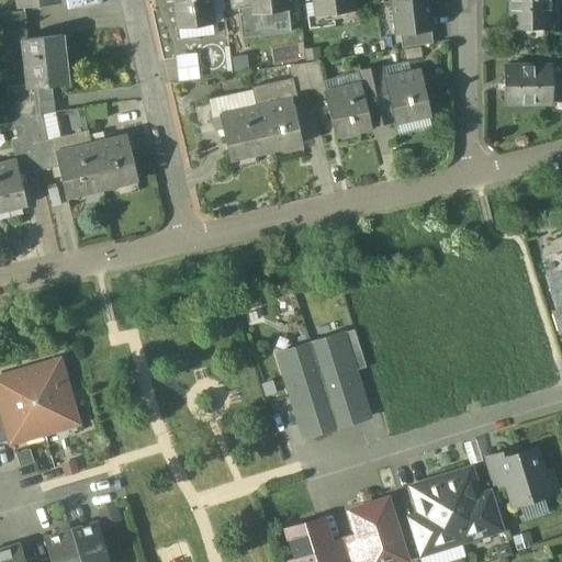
[(173,0),(178,27),(213,23),(210,0),(173,0)]
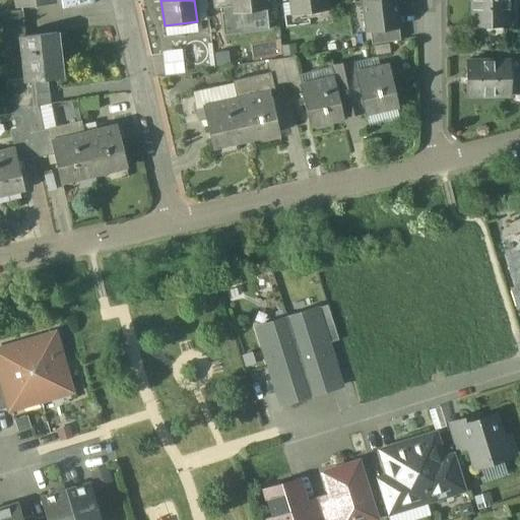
[(265,0),(233,0),(234,5),(221,7),(224,35),(269,29),(265,0)]
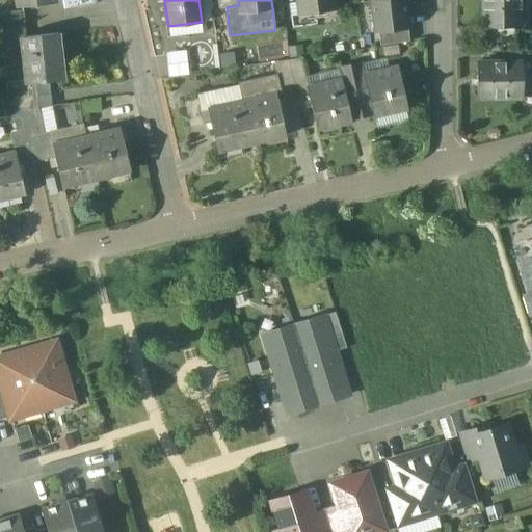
[(334,0),(298,0),(300,14),(336,9),(334,0)]
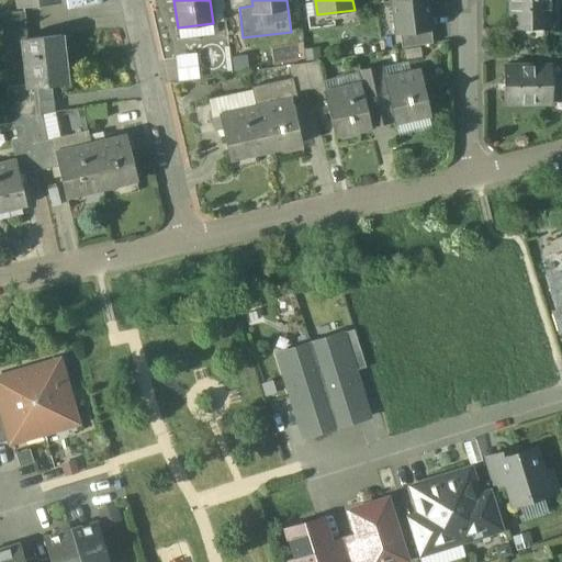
[(428,0),(406,0),(394,1),(397,27),(401,27),(401,34),(431,30),(428,0)]
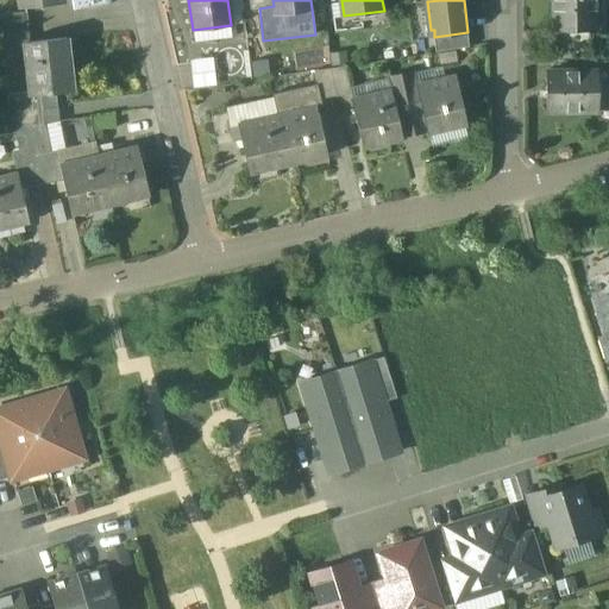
[(595,0),(553,0),(554,30),(596,31),(595,0)]
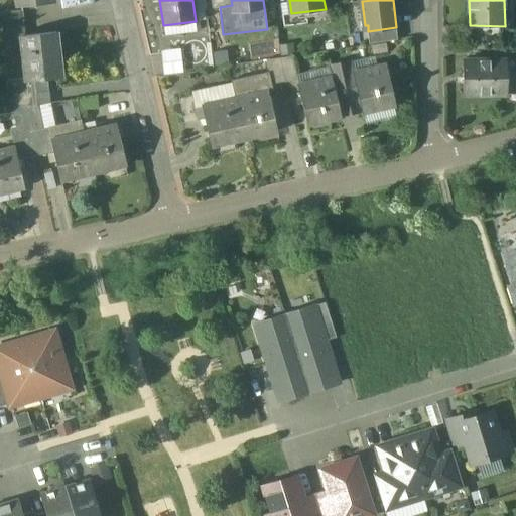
[(22,10),(0,12),(0,26),(23,24),(22,10)]
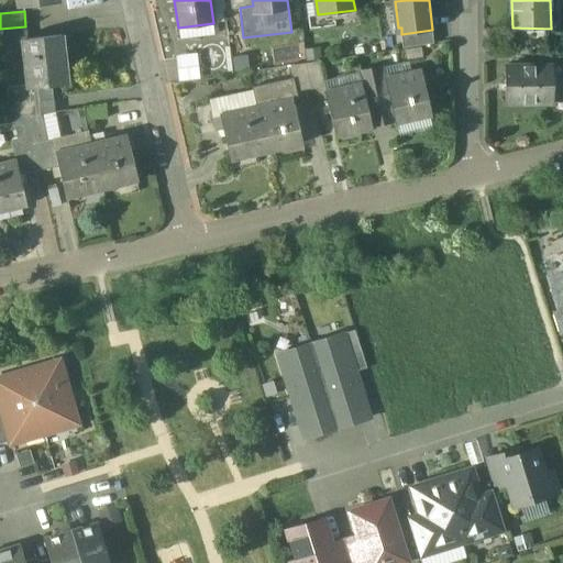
[(25,26),(0,29),(0,37),(1,45),(23,42),(22,40),(28,40),(25,26)]
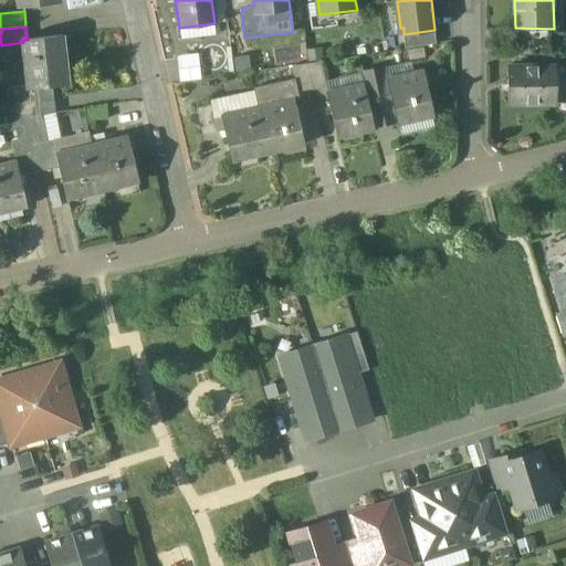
[(435,30),(404,34),(406,48),(437,43),(435,30)]
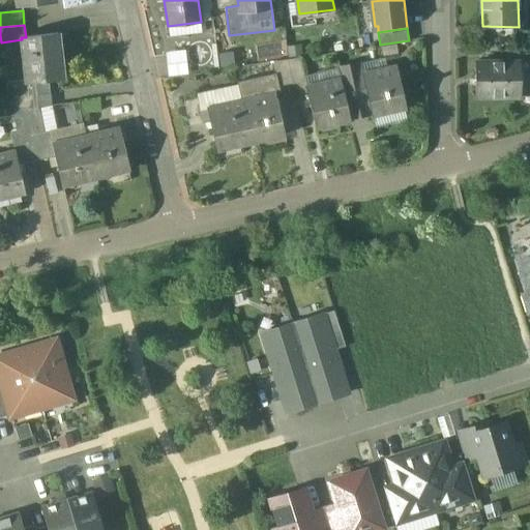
[(26,37),(21,37),(22,39),(26,82),(27,84),(31,83),(63,79),(58,33),(26,37)]
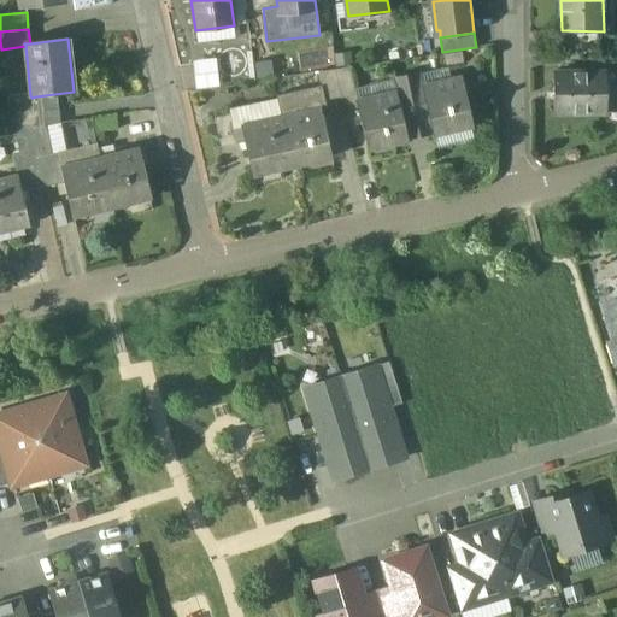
[(197,87),(219,84),(217,58),(195,59),(197,87)]
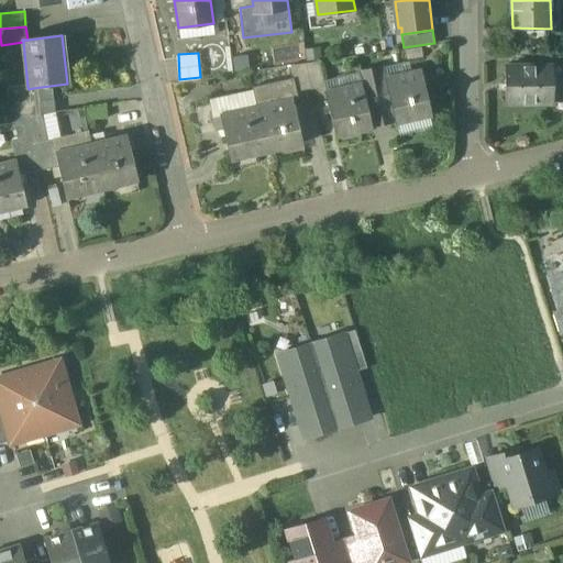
[(320,61),(307,63),(311,88),(326,86),(320,61)]
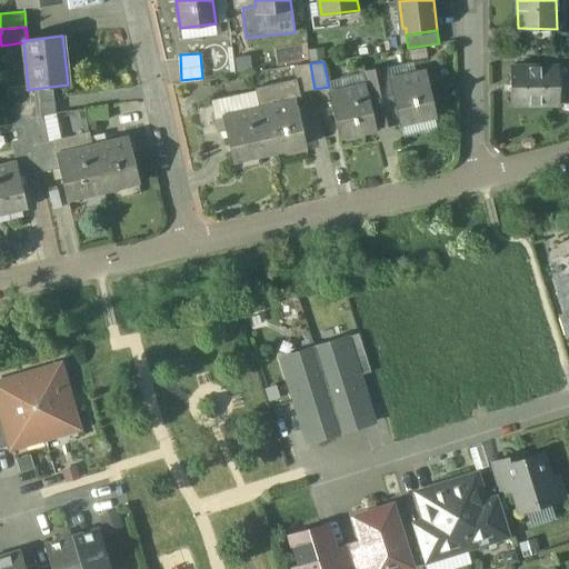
[(310,63),(295,66),(297,78),(300,93),(301,92),(315,89),(310,63)]
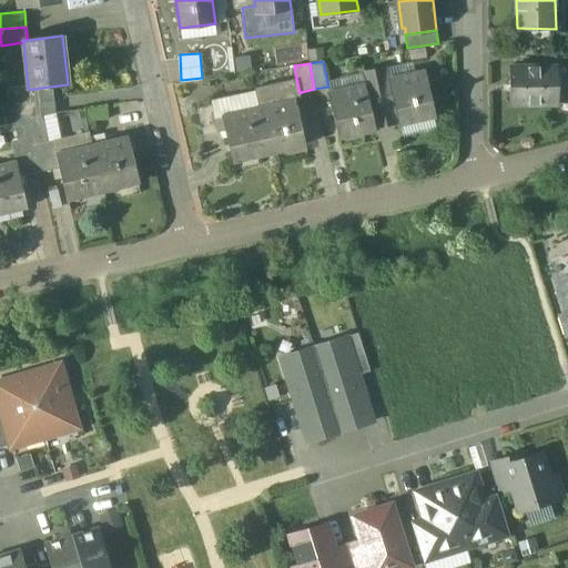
[(387,64),(361,70),(364,84),(366,83),(368,97),(392,91),(389,78),(391,78),(387,64)]
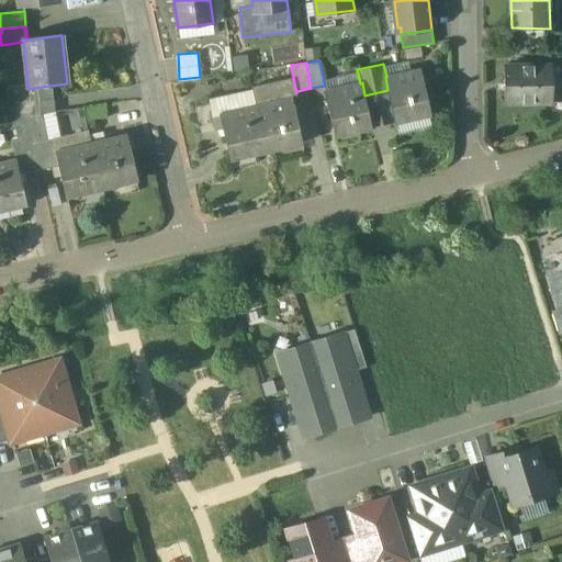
[(552,66),(505,66),(505,103),(552,103),(552,66)]
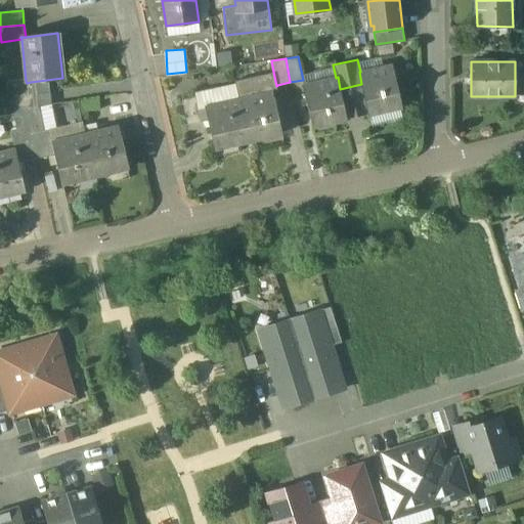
[(360,72),(359,72),(361,84),(367,111),(368,114),(369,113),(369,111),(400,103),(400,105),(402,105),(392,64),(360,72)]
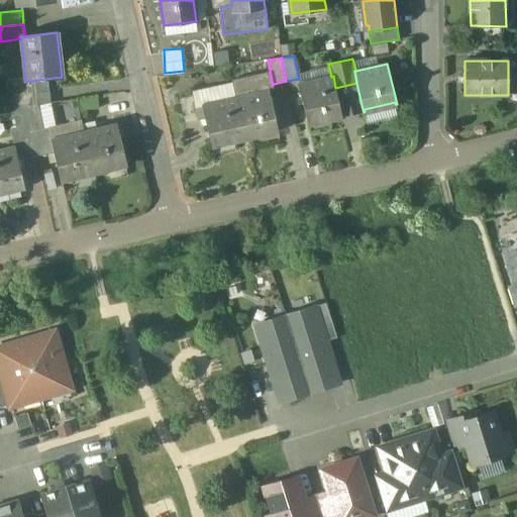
[(270,71),(231,80),(236,98),(245,138),(246,138),(246,136),(276,128),(277,131),(279,130),(270,93),(276,91),(274,84),(273,85),(270,71)]
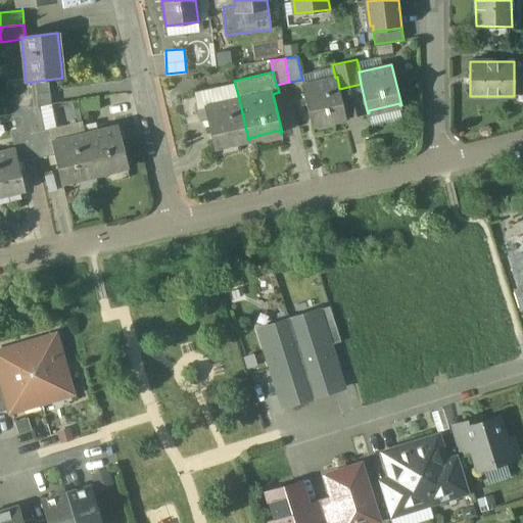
[(335,78),(302,85),(313,126),(314,126),(313,123),(344,115),(345,119),(346,119),(345,115),(339,89),(337,77),(335,78)]
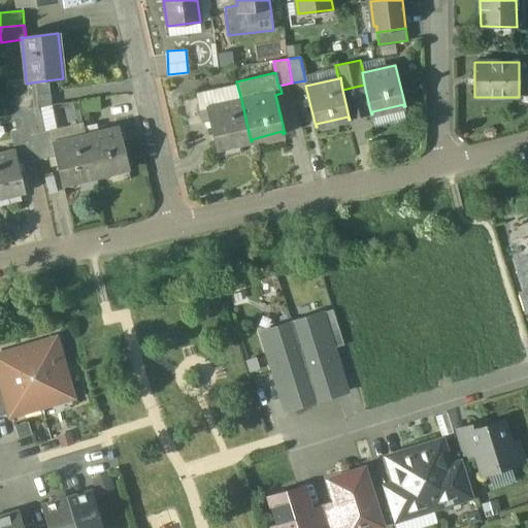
[(26,81),(6,83),(7,96),(32,94),(31,83),(27,84),(26,81)]
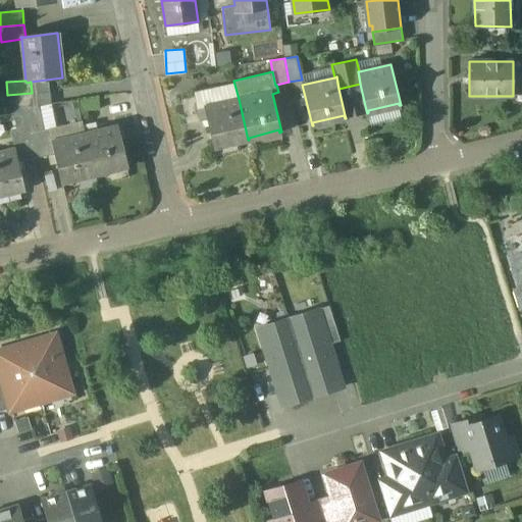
[(360,84),(338,89),(345,115),(366,110),(360,84)]
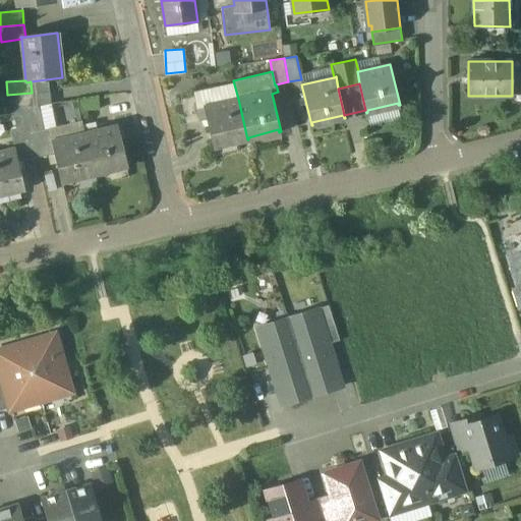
[(32,93),(7,95),(9,109),(24,107),(34,106),(32,93)]
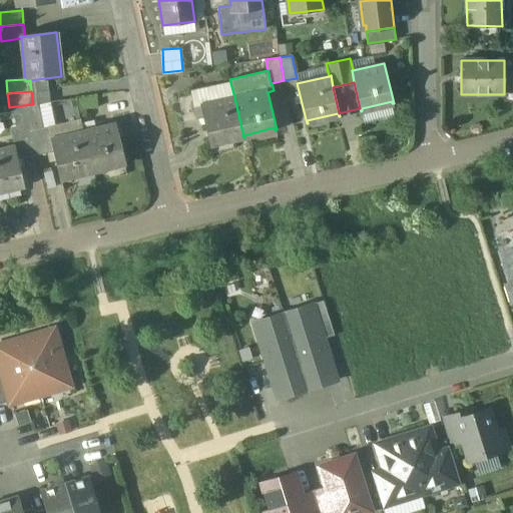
[(201,105),(194,107),(192,95),(178,98),(184,122),(204,117),(201,105)]
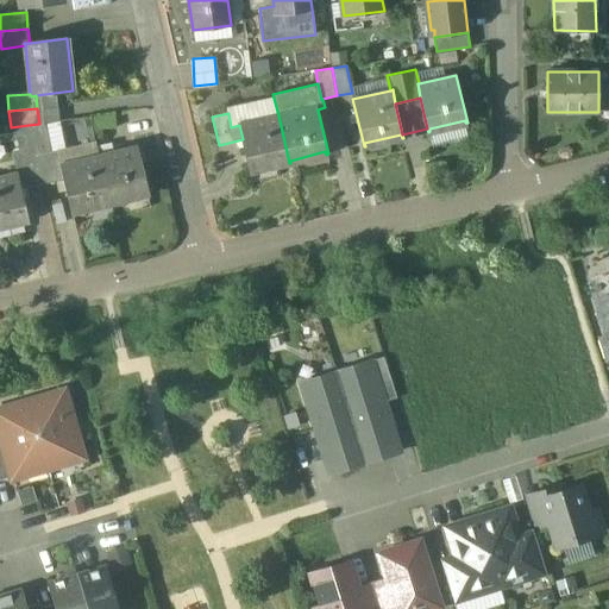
[(278,115),(239,125),(243,139),(250,173),(251,173),(251,169),(287,161),(288,163),(289,163),(278,115)]
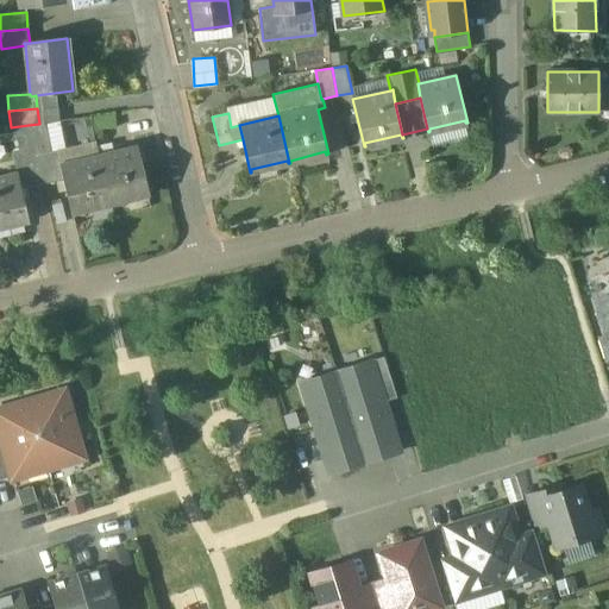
[(114,117),(93,119),(95,131),(115,129),(114,117)]
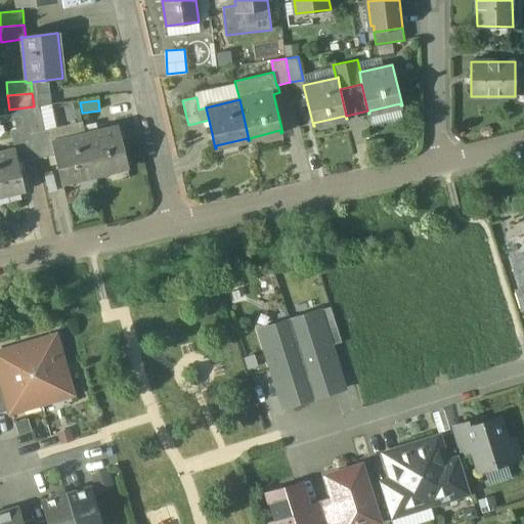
[(34,106),(25,107),(31,135),(44,132),(47,143),(51,142),(53,142),(50,130),(56,129),(50,105),(34,106)]
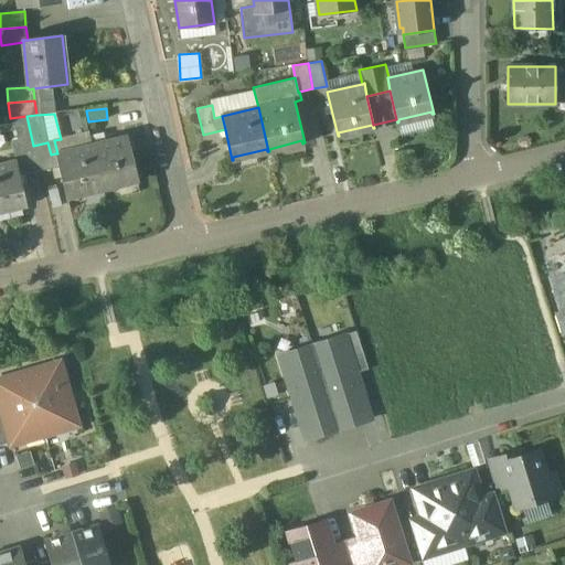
[(27,116),(12,118),(19,149),(33,146),(27,116)]
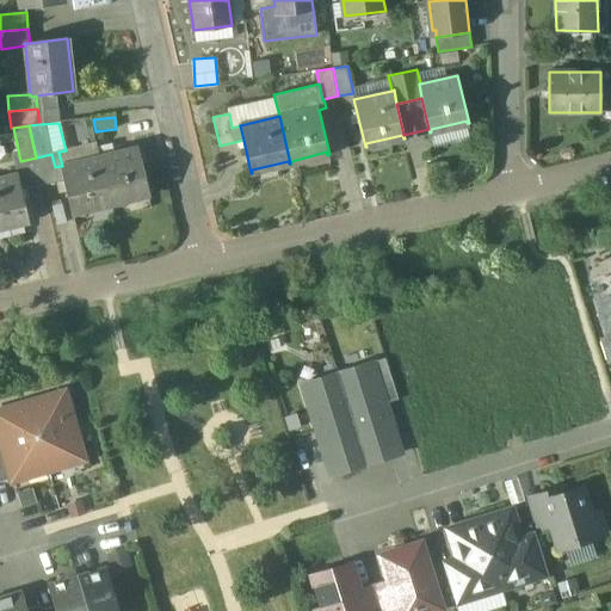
[(66,150),(59,152),(62,166),(99,158),(96,143),(66,150)]
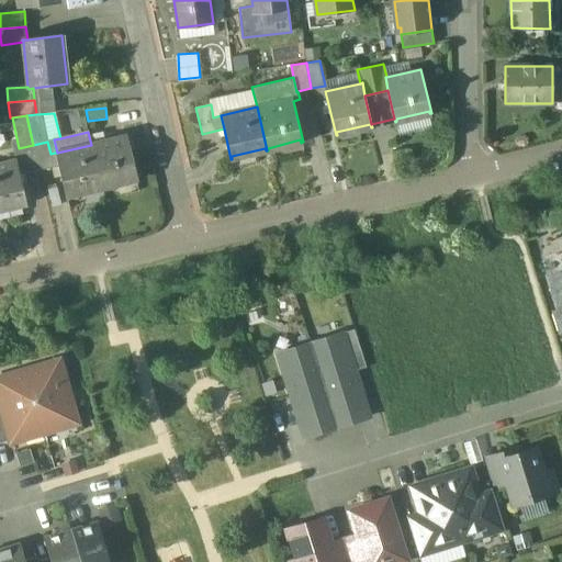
[(127,136),(92,145),(102,189),(104,188),(103,186),(135,178),(136,181),(137,180),(127,136)]
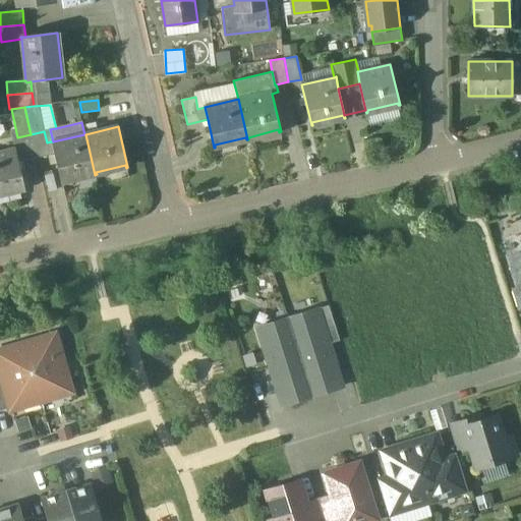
[(44,131),(31,134),(37,159),(54,154),(51,141),(47,142),(44,131)]
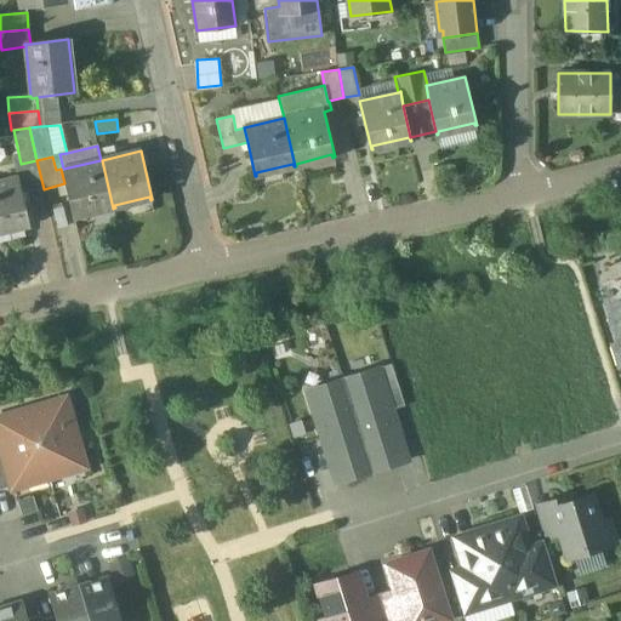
[(36,160),(21,164),(23,176),(28,193),(44,189),(36,160)]
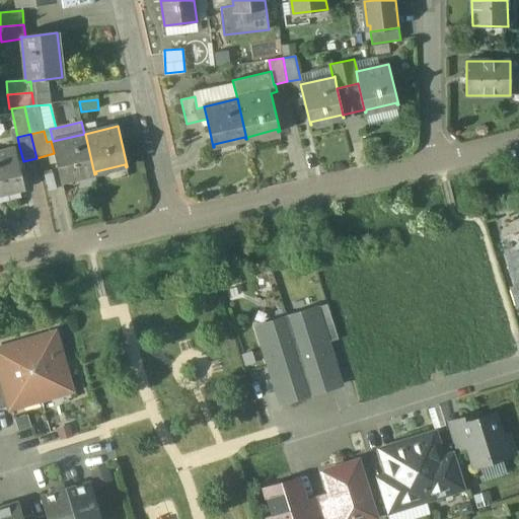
[(94,174),(85,134),(84,134),(53,141),(51,141),(54,153),(61,181),(62,181),(62,178),(93,171),(93,174),(94,174)]
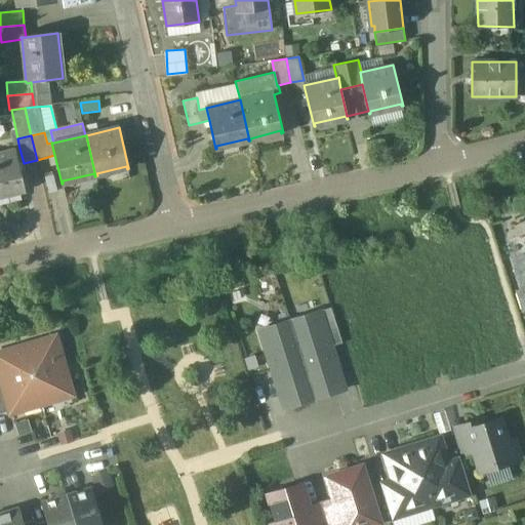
[(19,149),(15,150),(18,164),(24,163),(19,149)]
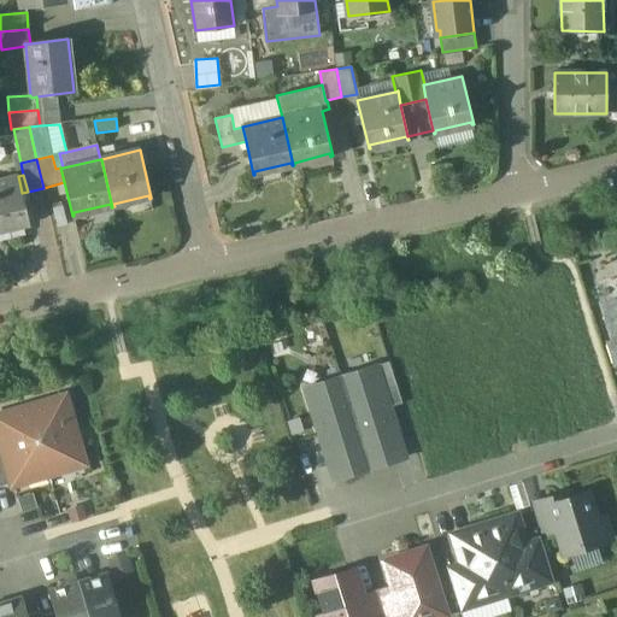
[(18,176),(0,180),(0,228),(25,223),(27,227),(28,225),(22,193),(18,176)]
